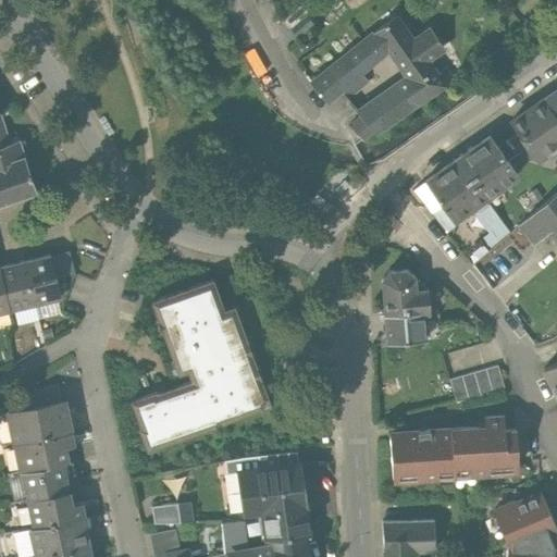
[(314,26),(306,16),(309,14),(300,4),(281,21),(288,31),(286,34),(295,44),(314,26)]
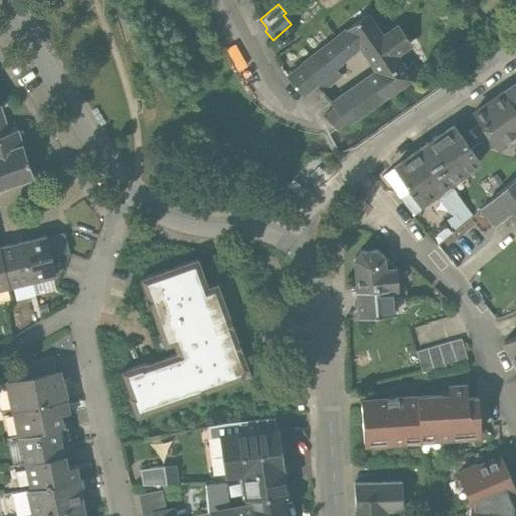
[(380,76),(334,108),(346,122),(348,123),(380,100),(420,74),(417,70),(416,70),(413,65),(404,70),(394,55),(411,43),(399,27),(383,37),(367,15),(297,70),(287,79),(302,96),(313,86),(318,92),(337,76),(332,71),(361,47),(370,61),(380,76)]
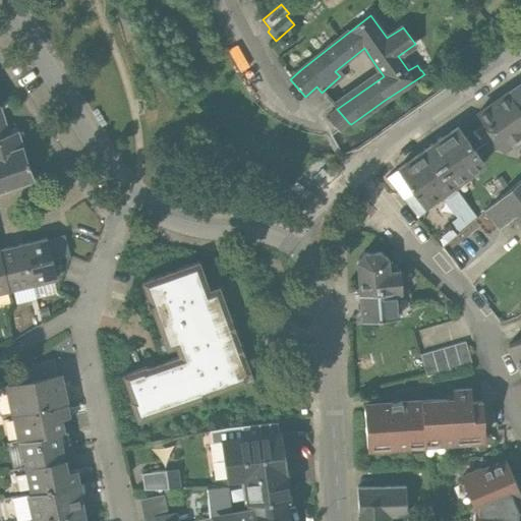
[(520,111),(520,82),(508,93),(520,111)]
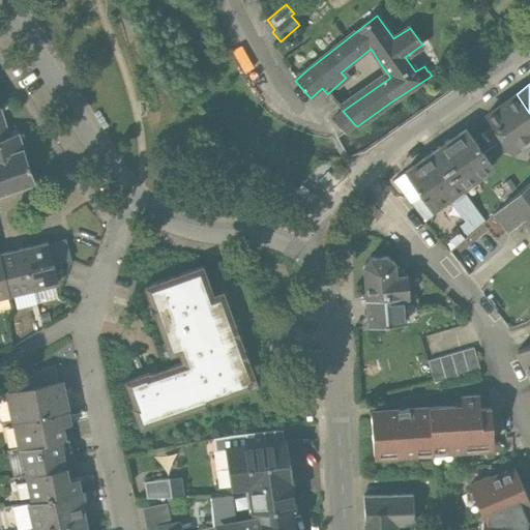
[(529,113),(517,94),(486,115),(493,125),(508,147),(511,152),(517,148),(519,152),(523,153),(529,148),(529,113)]
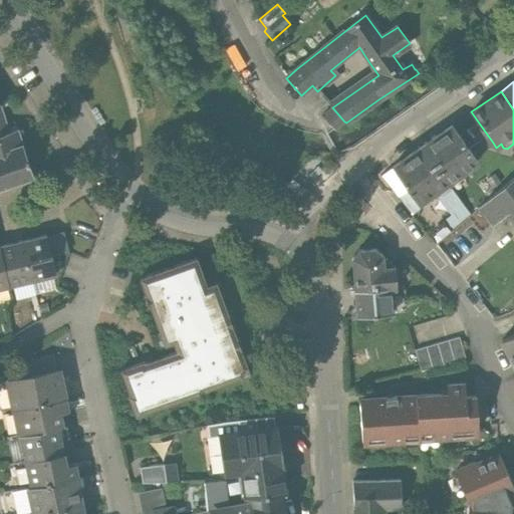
[(1,106),(0,106),(0,138),(9,135),(1,106)]
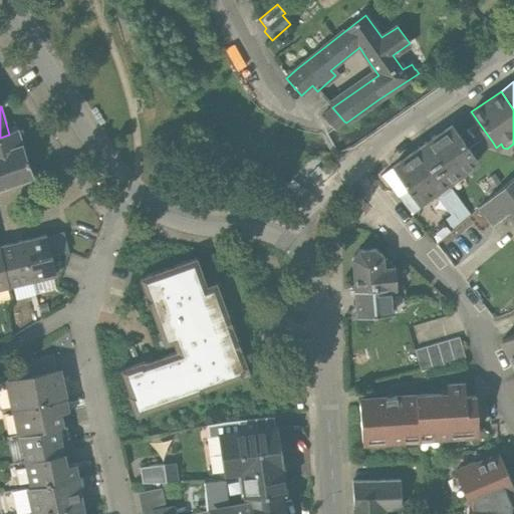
[(334,131),(344,121),(332,107),(322,117),(334,131)]
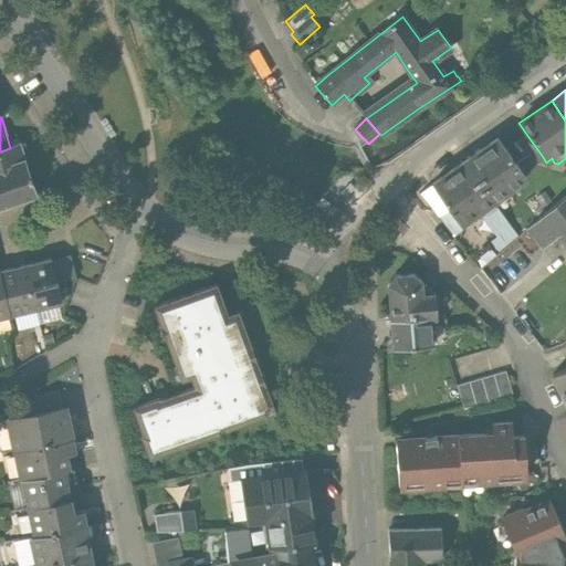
[(532,165),(543,157),(526,134),(515,142),(532,165)]
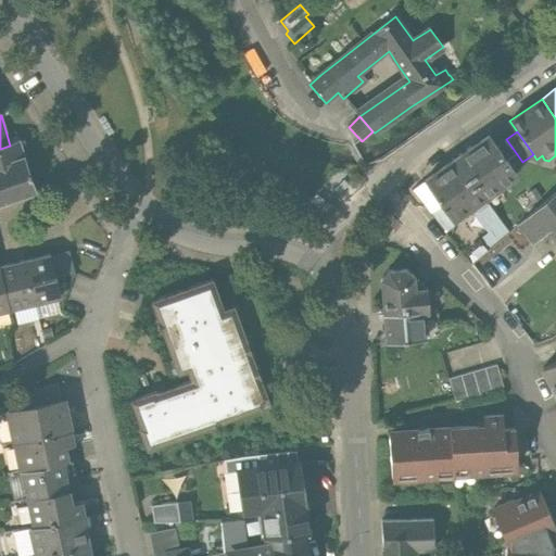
[(489,137),(456,160),(483,199),(516,176),(489,137)]
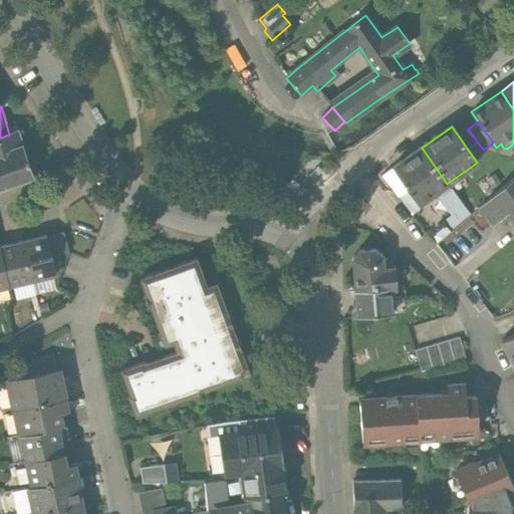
[(0,191),(9,188),(34,179),(26,157),(17,131),(9,135),(0,138),(0,191)]
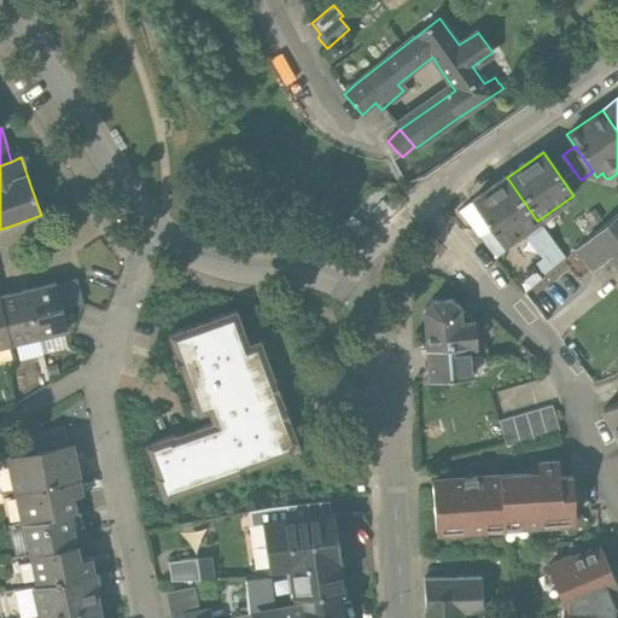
[(502,245),(537,221),(507,178),(472,203),(502,245)]
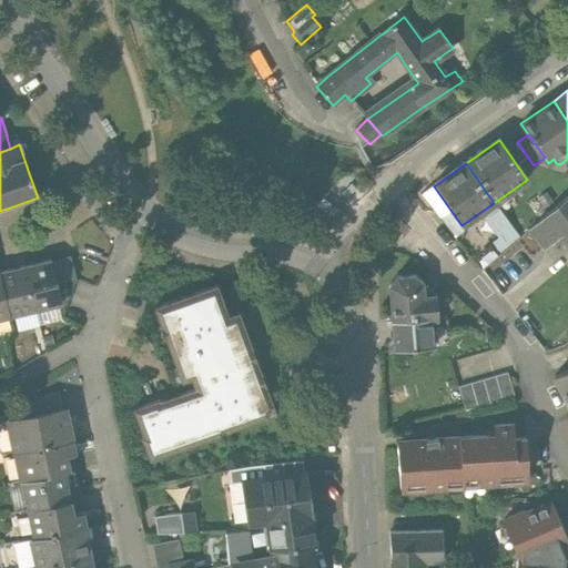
[(462,225),(434,186),(421,195),(454,237),(464,229),(462,225)]
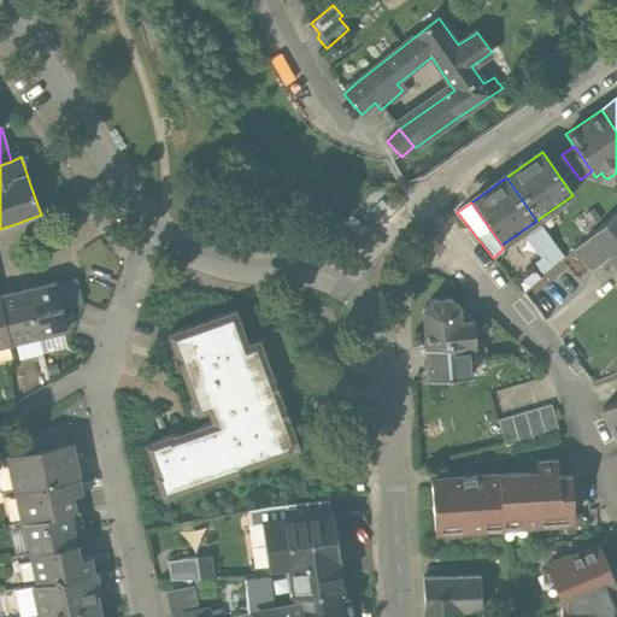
[(616,260),(616,215),(616,213),(574,248),(592,270),(611,254),(616,260)]
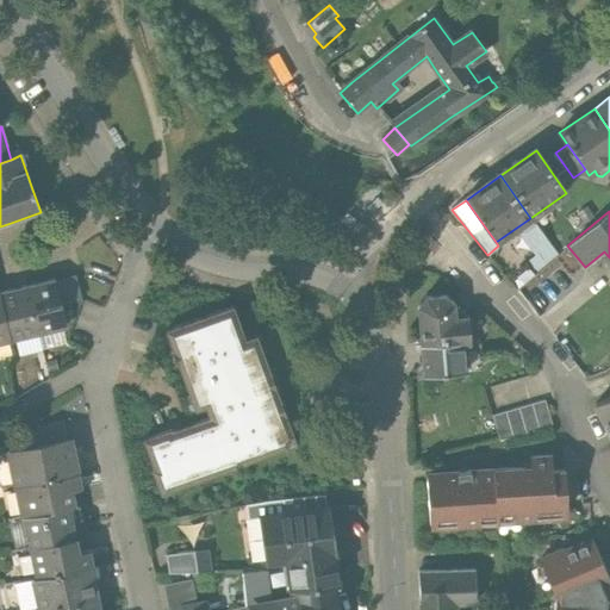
[(541,266),(560,251),(536,218),(516,232),(541,266)]
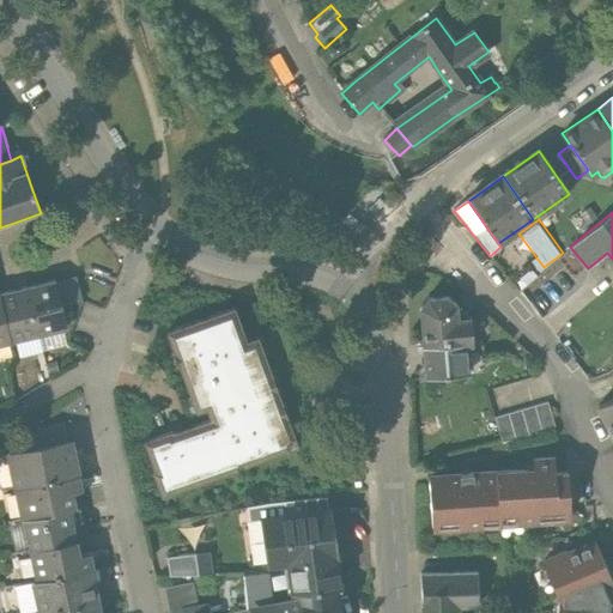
[(83,304),(77,280),(62,284),(68,308),(83,304)]
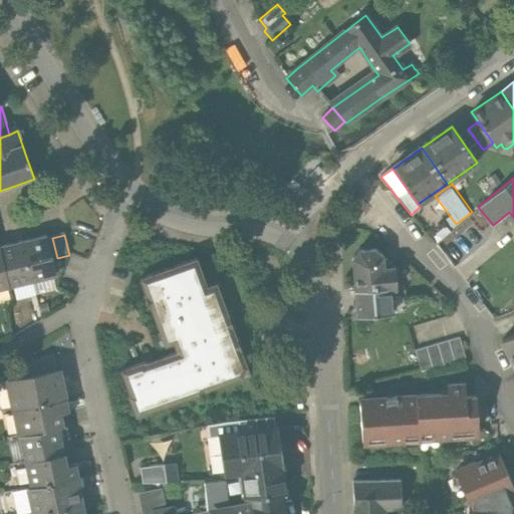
[(33,241),(23,244),(32,282),(56,277),(47,238),(33,241)]
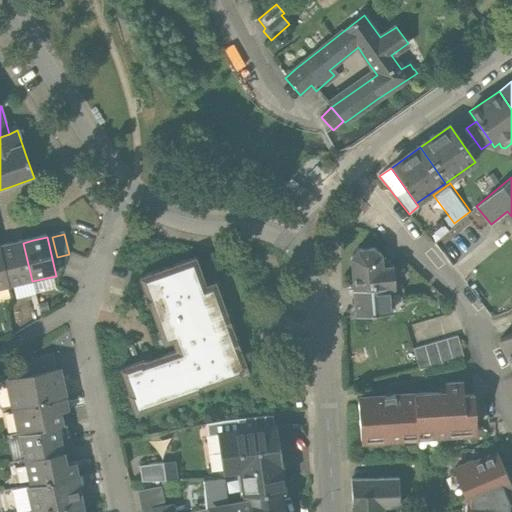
[(0,250),(9,287),(32,281),(23,243),(12,245),(0,247),(0,250)]
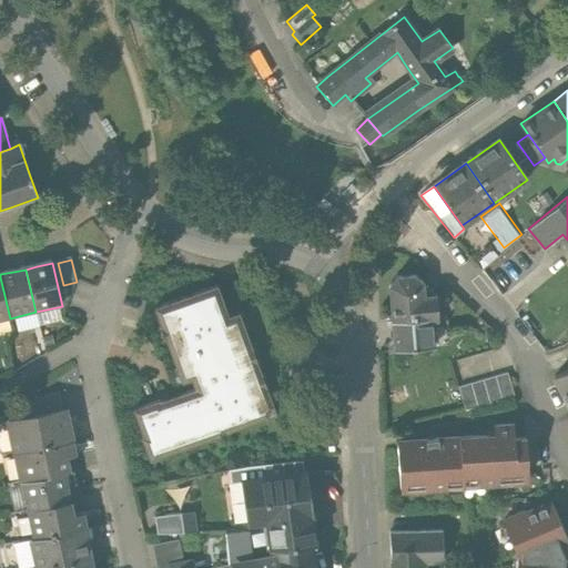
[(389,285),(392,322),(432,318),(438,318),(436,295),(435,296),(422,283),(423,283),(414,275),(396,277),(389,285)]
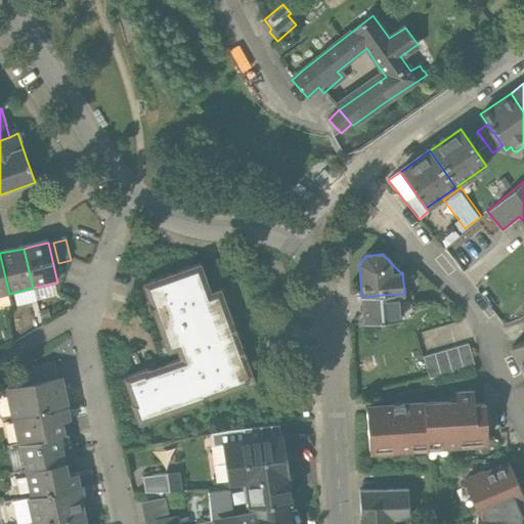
[(0,296),(9,294),(0,256),(0,296)]
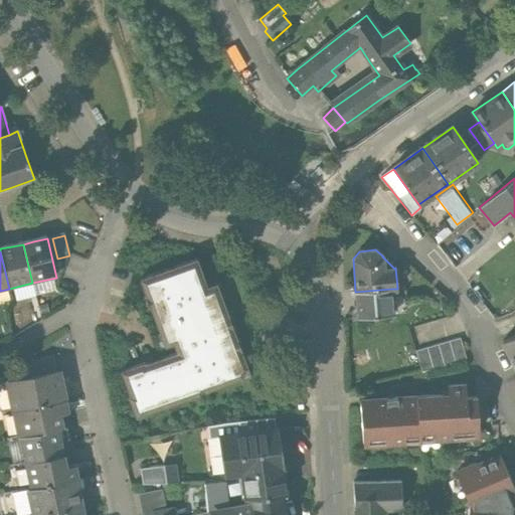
[(128,398),(136,419),(206,393),(206,391),(250,375),(216,284),(207,287),(196,259),(140,280),(165,348),(174,345),(177,353),(155,361),(145,365),(145,364),(121,372),(130,397),(128,398)]
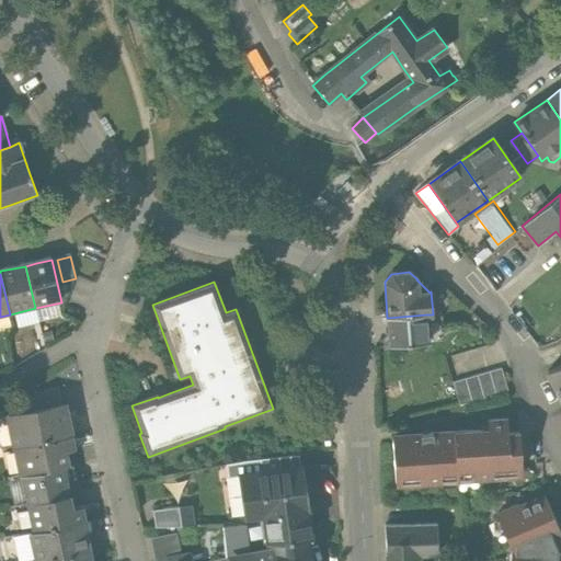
[(428,342),(426,315),(387,318),(389,345),(428,342)]
